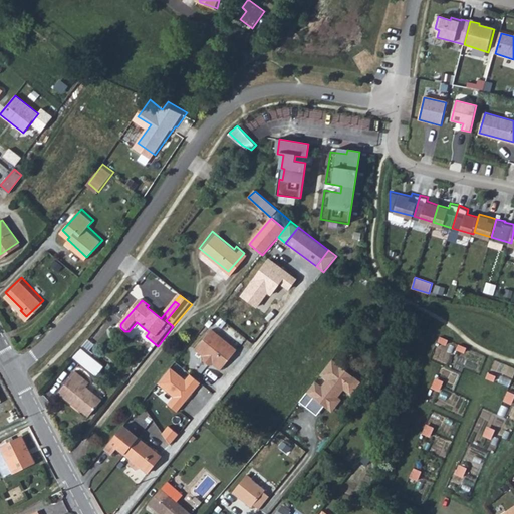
[(241,347),(216,326),(199,346),(207,352),(207,357),(214,362),(219,361),(225,366),(241,347)]
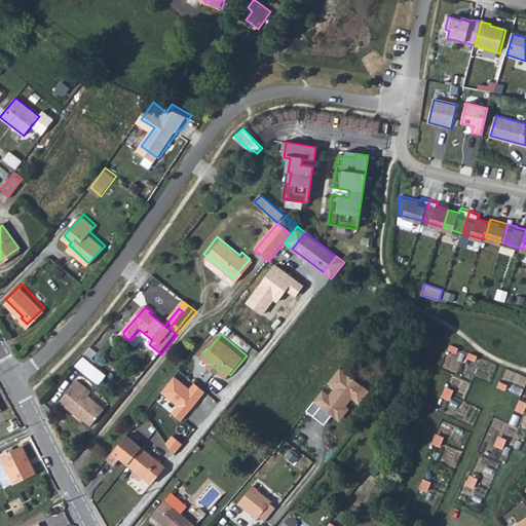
[(339,368),(327,383),(334,388),(329,396),(323,390),(307,411),(313,416),(322,407),(332,415),(335,412),(341,417),(347,409),(343,407),(351,397),(360,403),(369,390),(339,368)]
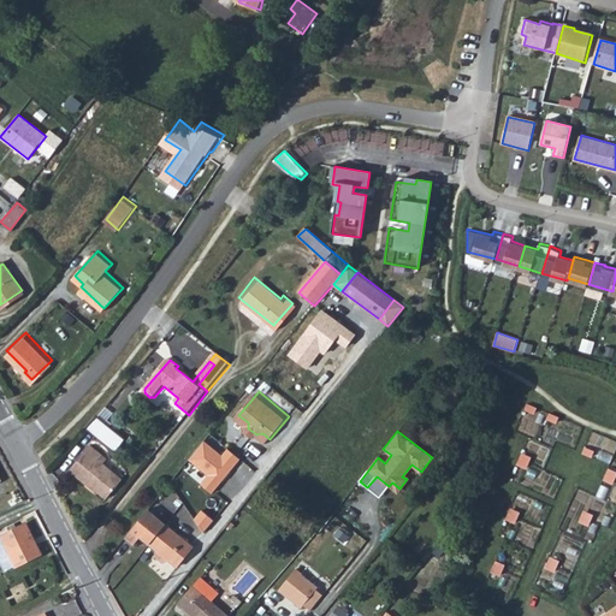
[(225,443),(213,433),(176,478),(187,487),(225,443)]
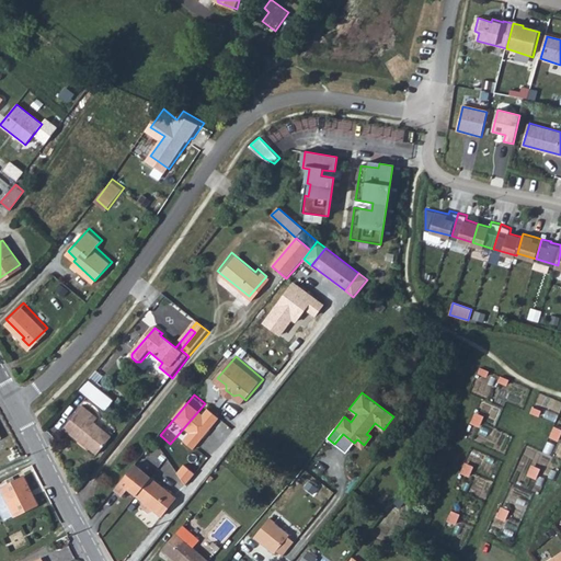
[(98,421),(81,408),(63,431),(81,447),(83,445),(98,456),(112,439),(94,425),(98,421)]
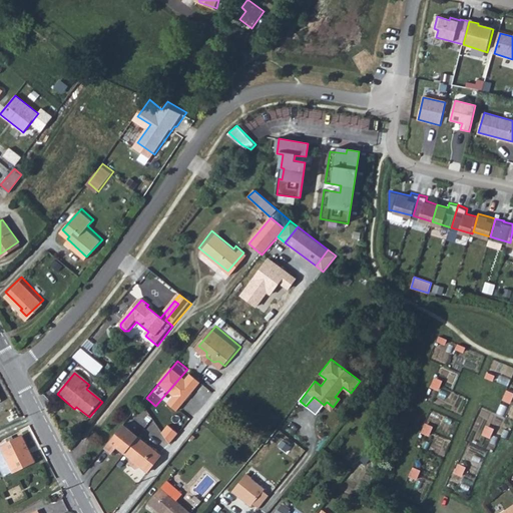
[(317,415),(324,405),(314,397),(306,406),(317,415)]
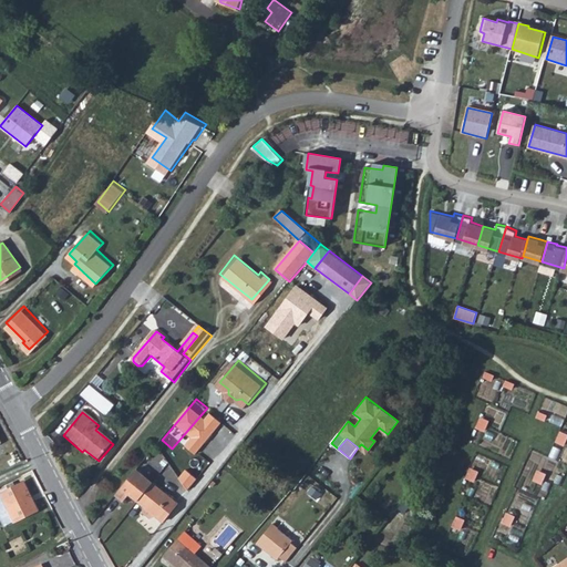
[(162,519),(176,501),(138,468),(117,494),(125,502),(132,494),(142,504),(142,509),(147,515),(154,513),(162,519)]
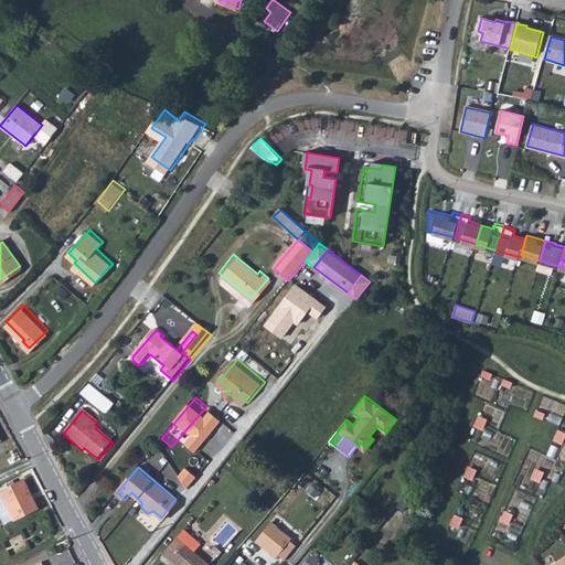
[(469,469),(466,479),(472,481),(476,471),(469,469)]
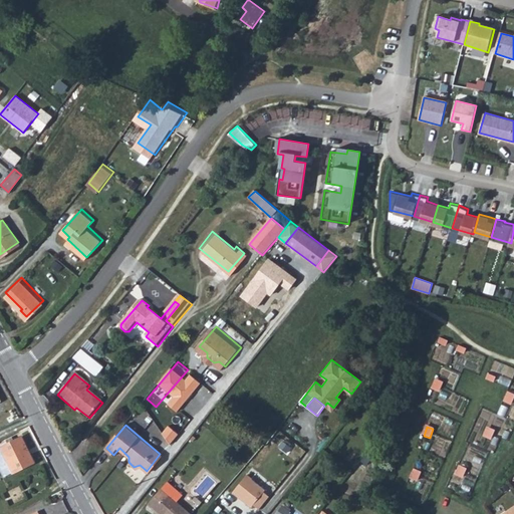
[(489,427),(486,437),(492,439),(495,429),(489,427)]
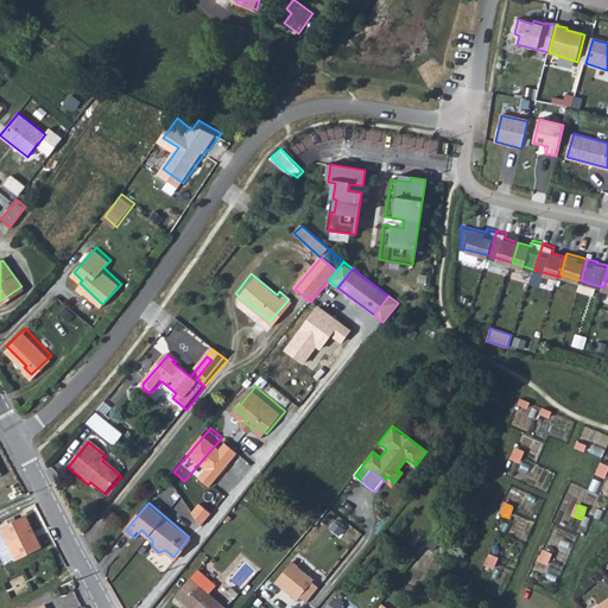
[(0,546),(7,562),(44,544),(29,517),(21,521),(19,517),(12,520),(13,525),(0,532),(0,546)]
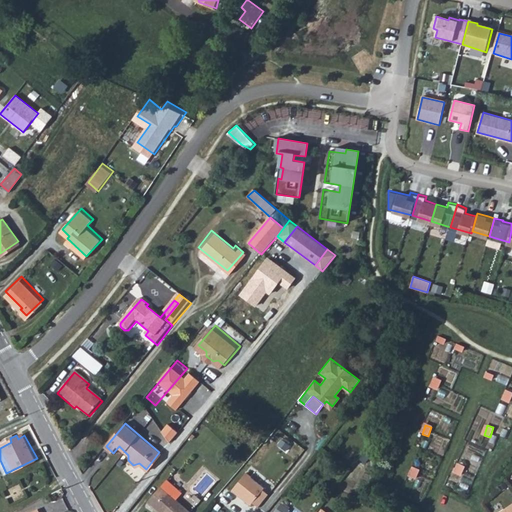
[(458,464),(455,474),(461,476),(464,466),(458,464)]
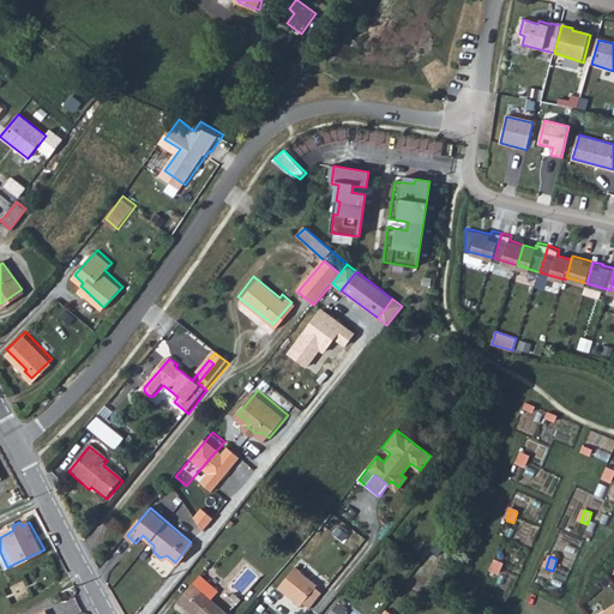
[(495,561),(492,572),(499,575),(503,564),(495,561)]
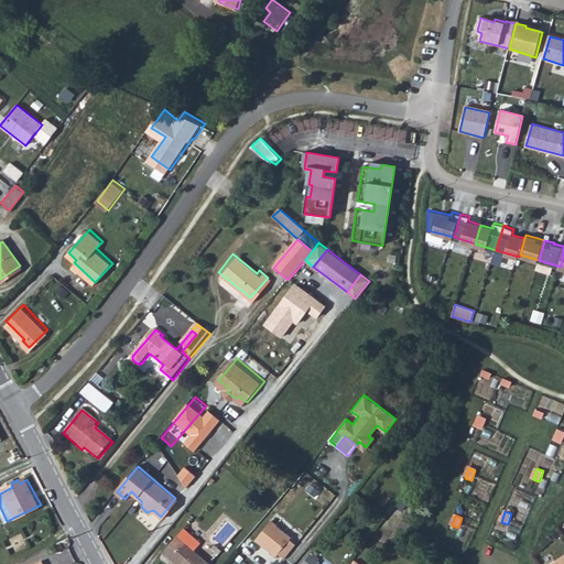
[(273,521),(257,540),(275,556),(278,553),(284,559),(296,544),(292,541),(294,538),(273,521)]
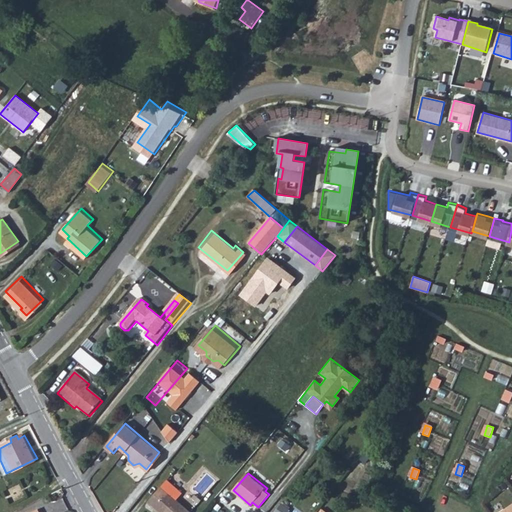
[(162,489),(176,501),(181,494),(167,483),(162,489)]
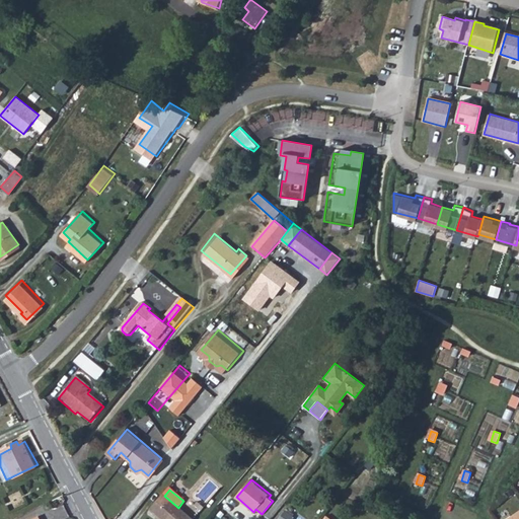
[(192,518),(193,518),(178,508),(164,496),(163,495),(152,508),(160,515),(158,517),(160,518),(192,518)]
